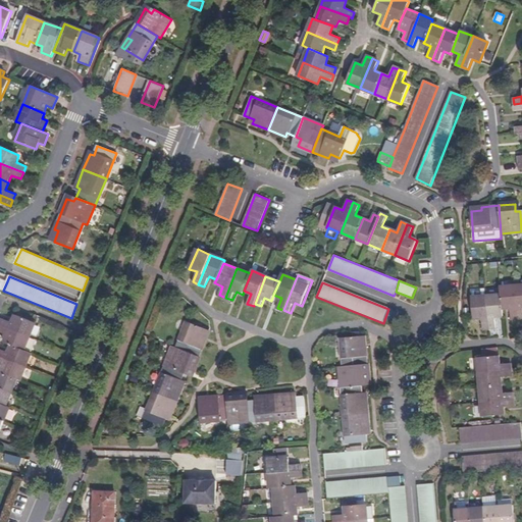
[(501,286),(501,295),(502,309),(511,308),(512,319),(518,318),(515,285),(501,286)]
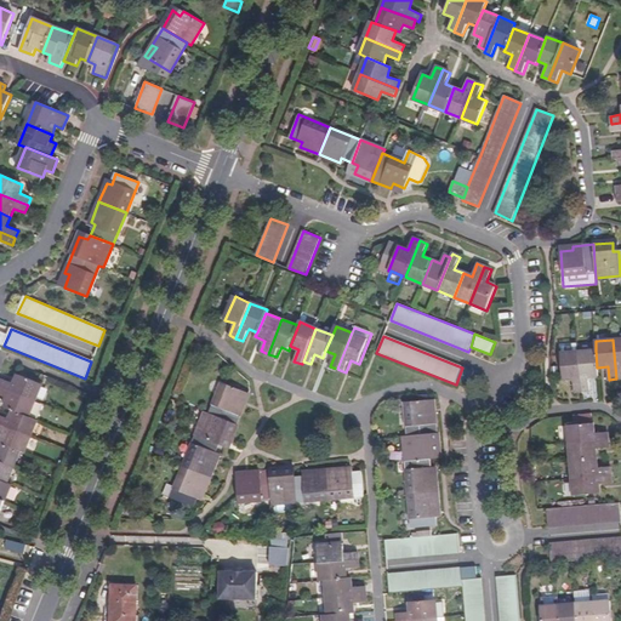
[(597,368),(596,351),(579,352),(581,391),(590,391),(588,376),(598,376),(597,368)]
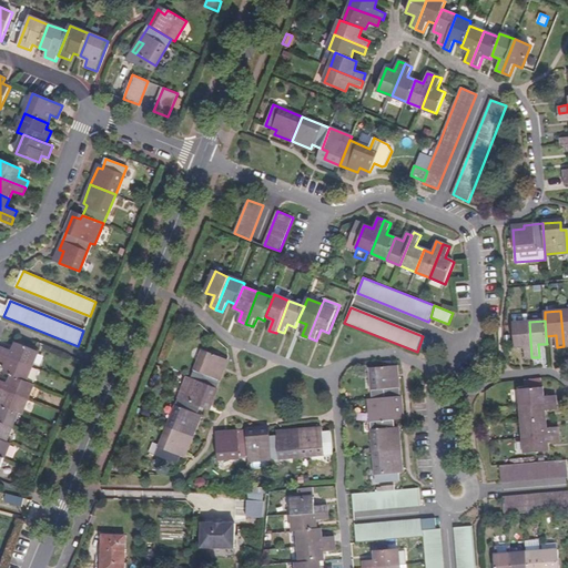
[(531,357),(529,322),(513,324),(515,346),(525,345),(526,358),(531,357)]
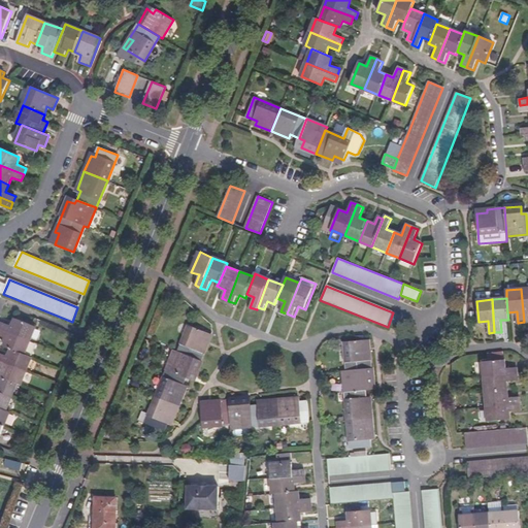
[(393,311),(393,312),(389,324),(399,328),(402,316),(393,311)]
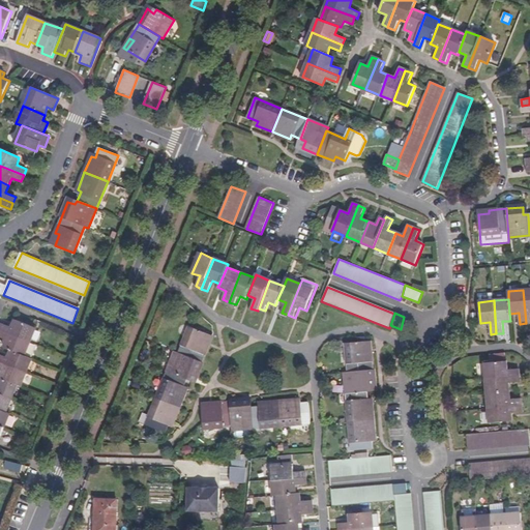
[(0,328),(0,329),(30,342),(36,328),(16,320),(12,327),(2,324),(0,328)]
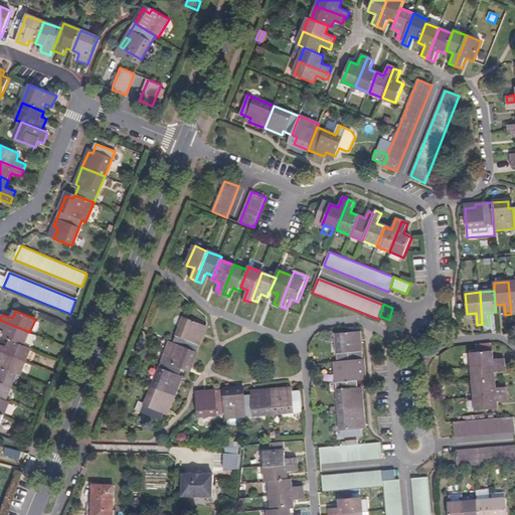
[(185,317),(174,343),(197,352),(204,335),(200,334),(204,325),(185,317)]
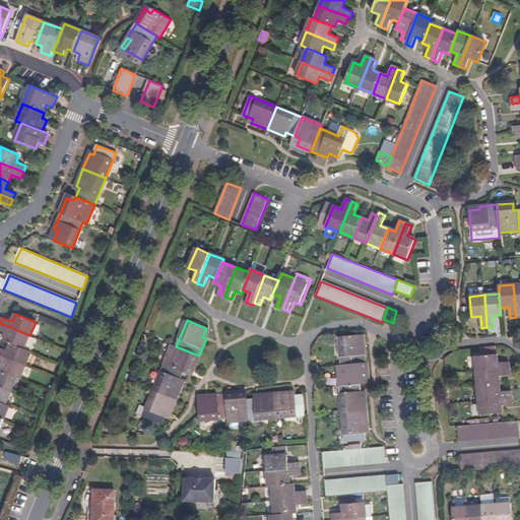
[(12,343),(24,349),(29,335),(0,323),(0,330),(7,334),(4,340),(12,343)]
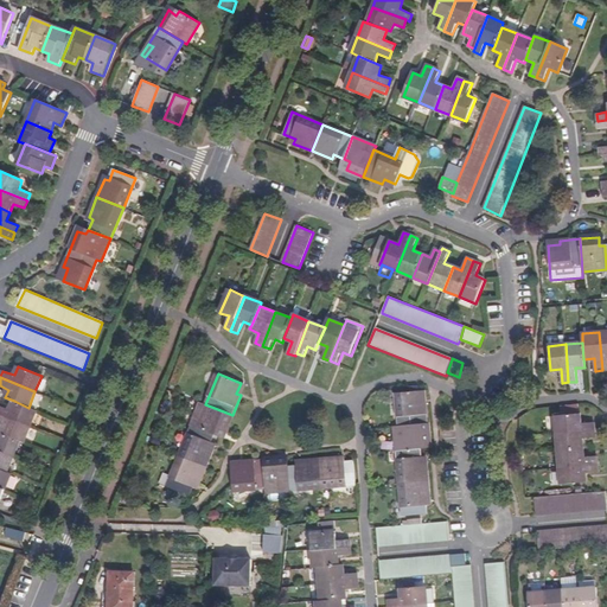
[(396,393),(400,426),(427,425),(426,404),(421,404),(420,390),(396,393)]
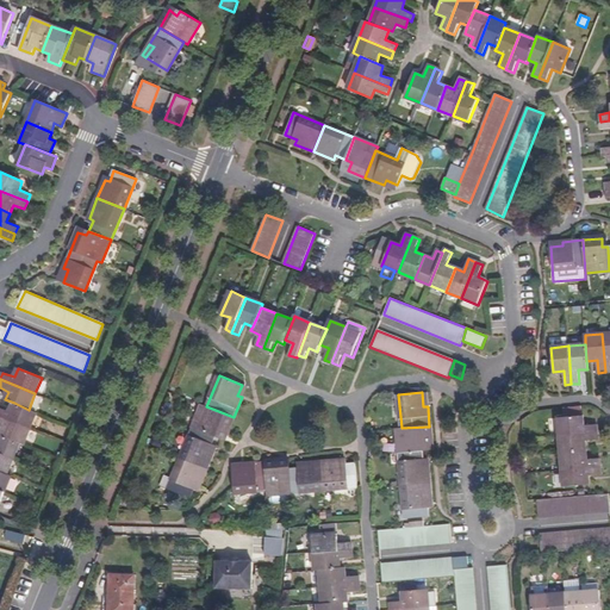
[(0,416),(31,429),(38,414),(29,410),(14,403),(10,412),(0,408),(0,416)]
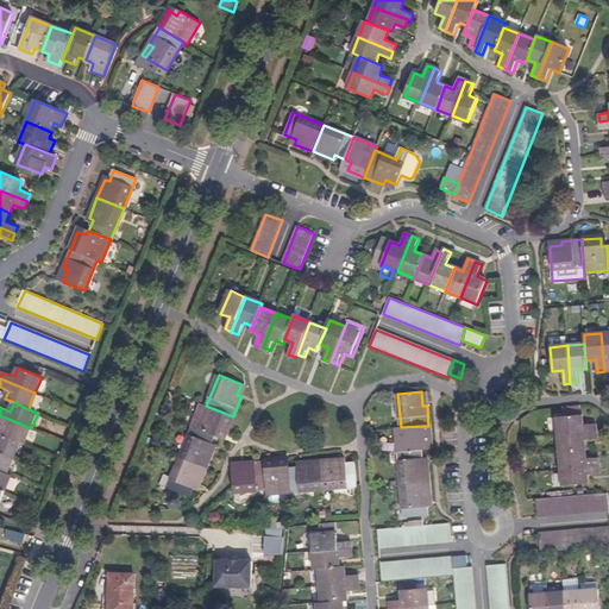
[(193,427),(214,435),(217,431),(225,434),(233,416),(206,406),(201,403),(193,427)]
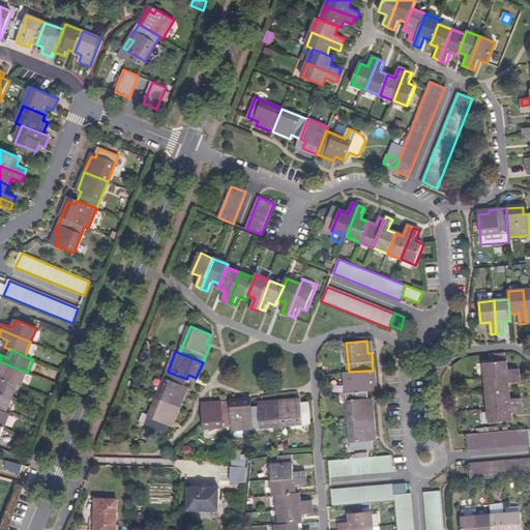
[(0,379),(18,385),(22,387),(27,373),(0,361),(0,369),(4,371),(0,379)]
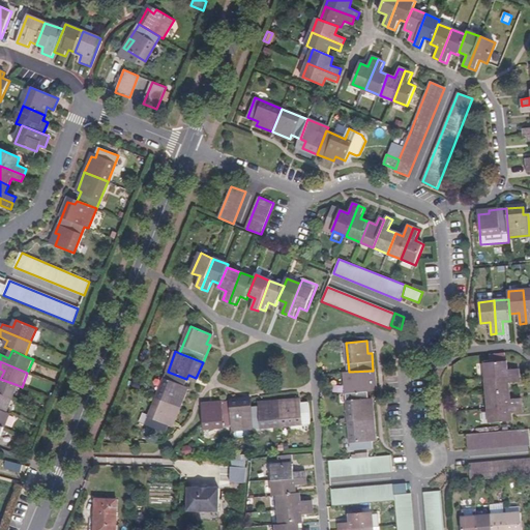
[(486,379),(519,376),(519,369),(507,370),(506,361),(484,363),(486,379)]
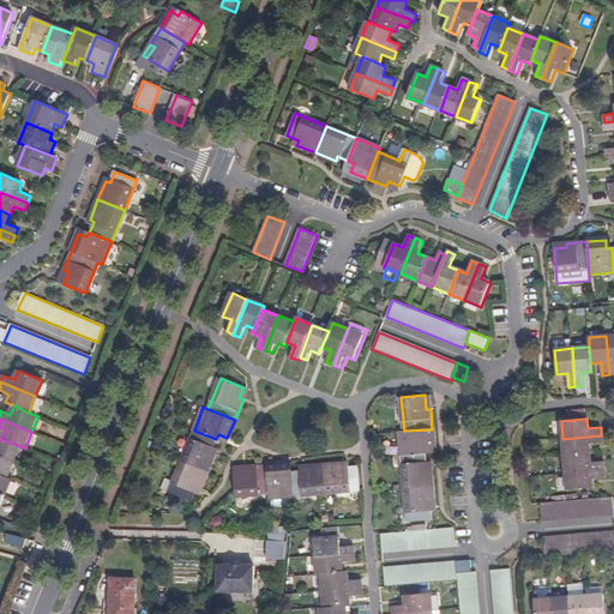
[(402,457),(426,455),(425,449),(434,449),(432,429),(404,431),(399,432),(402,457)]
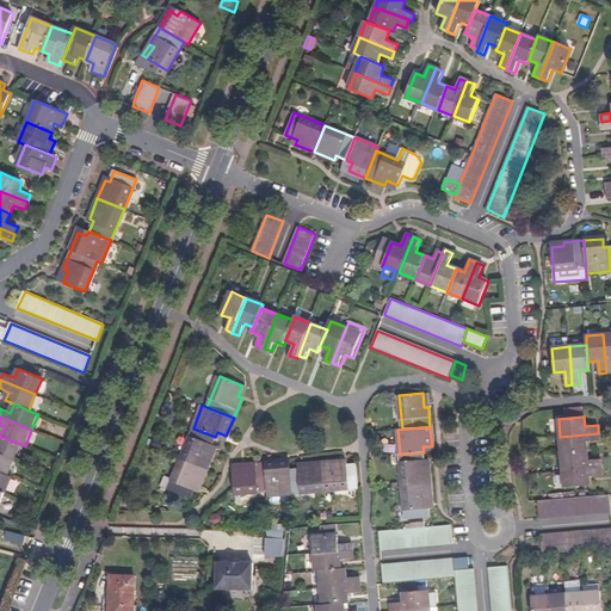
[(183,458),(208,469),(216,449),(211,448),(215,437),(193,429),(183,458)]
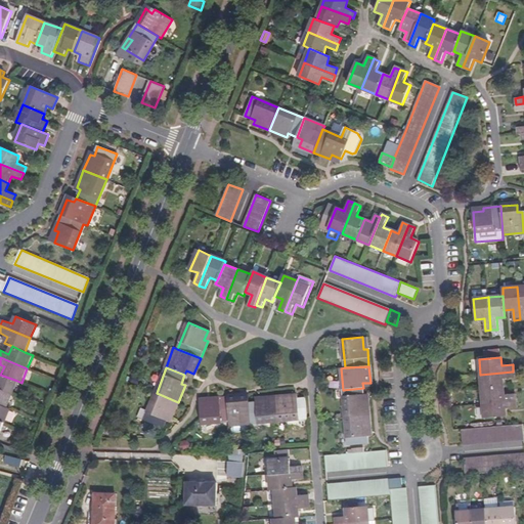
[(514,379),(513,372),(480,375),(481,389),(504,387),(503,379),(514,379)]
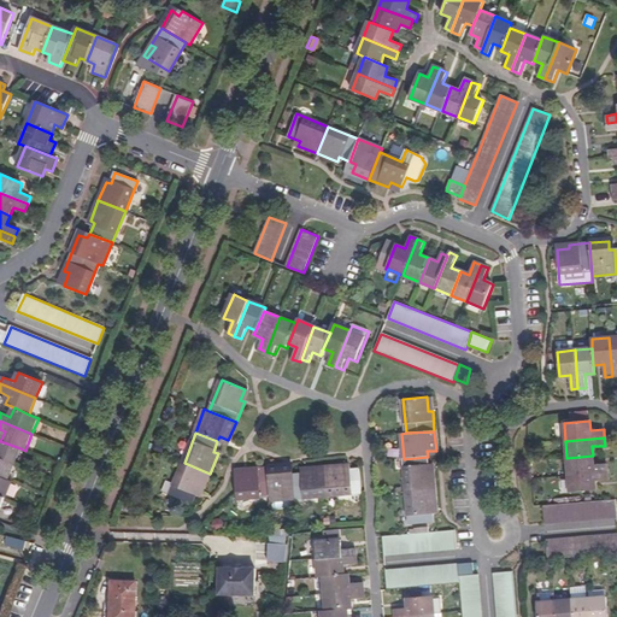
[(0,458),(15,465),(21,448),(0,441),(0,440),(0,458)]
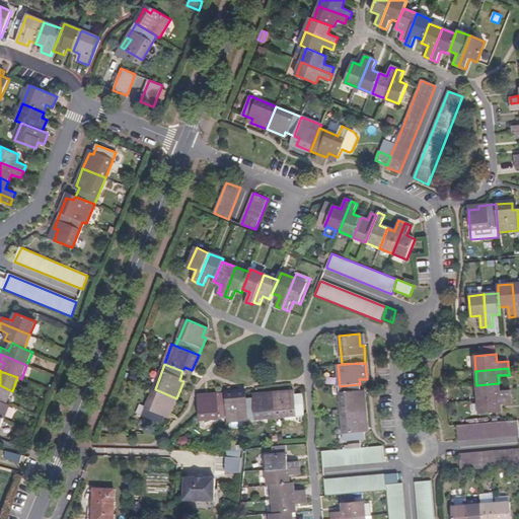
[(499,391),(499,383),(476,385),(477,400),(511,398),(510,390),(499,391)]
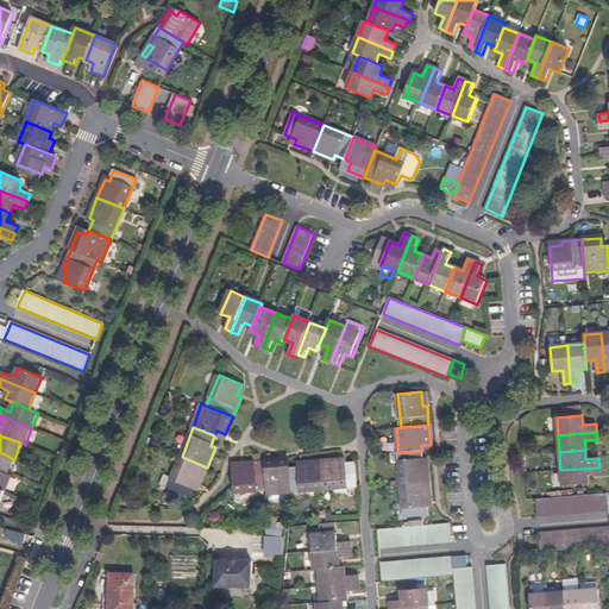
[(401,485),(429,483),(427,462),(422,463),(422,451),(399,453),(401,485)]
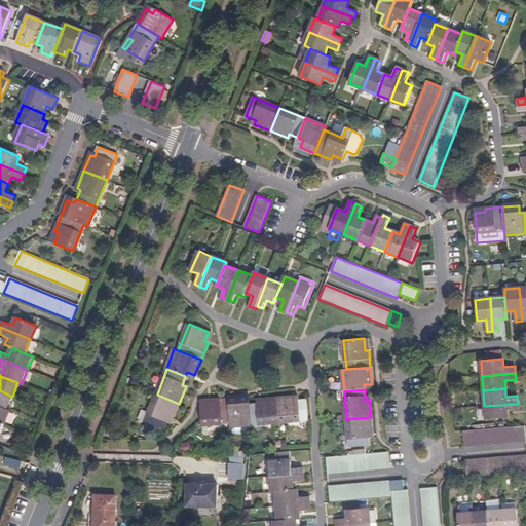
[(0,406),(7,410),(12,397),(0,390),(0,406)]
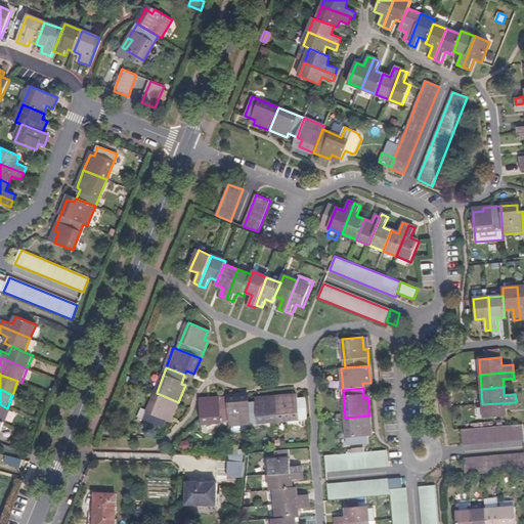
[(172,420),(178,402),(157,393),(145,421),(164,428),(168,418),(172,420)]
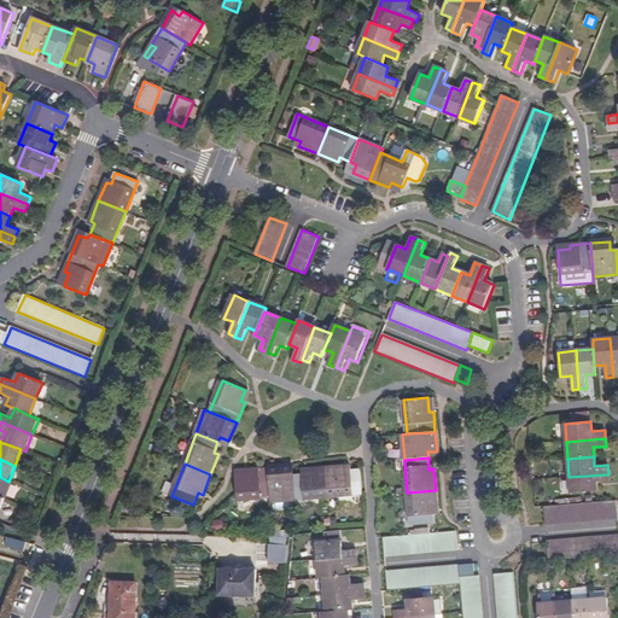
[(296,501),(293,476),(289,477),(287,466),(268,467),(270,497),(270,502),(296,501)]
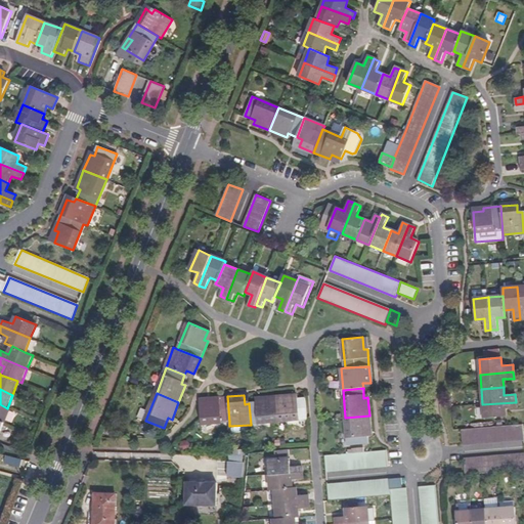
[(229,422),(227,396),(210,398),(210,401),(200,402),(201,425),(229,422)]
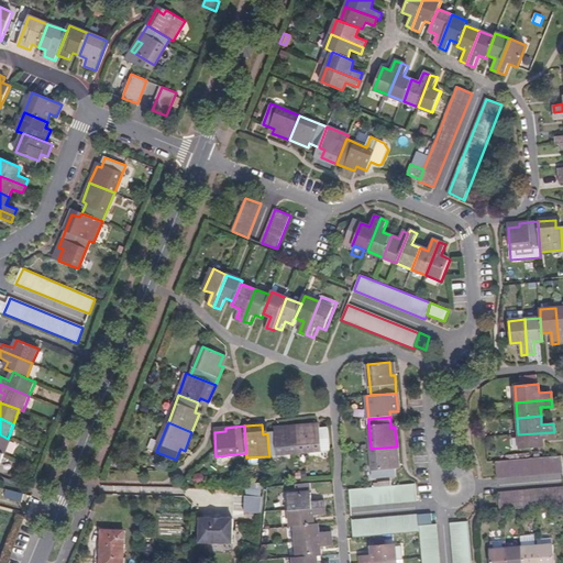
[(317,426),(297,427),(299,453),(330,451),(328,429),(317,429),(317,426)]
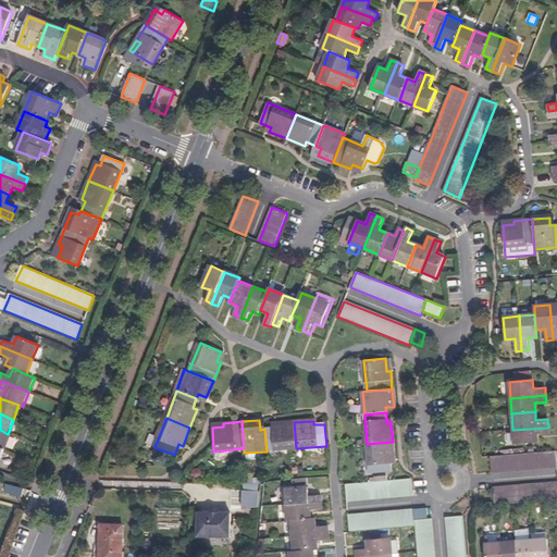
[(275,428),(264,429),(267,452),(296,448),(294,422),(275,423),(275,428)]
